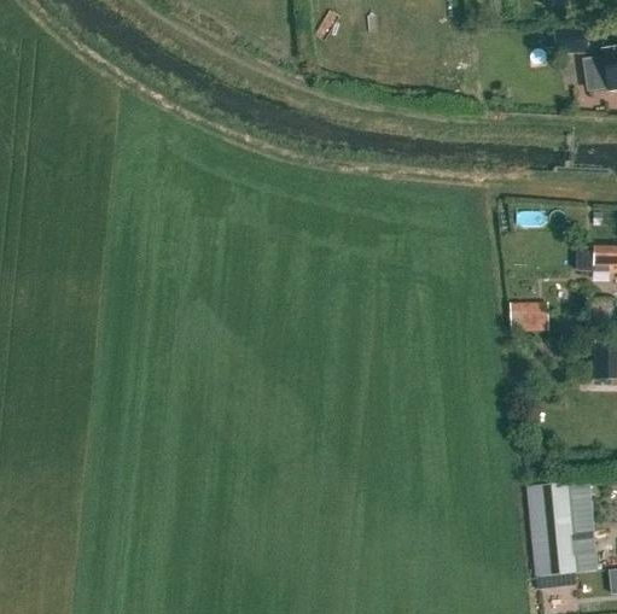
[(554,28),(556,52),(586,51),(585,27),(554,28)]
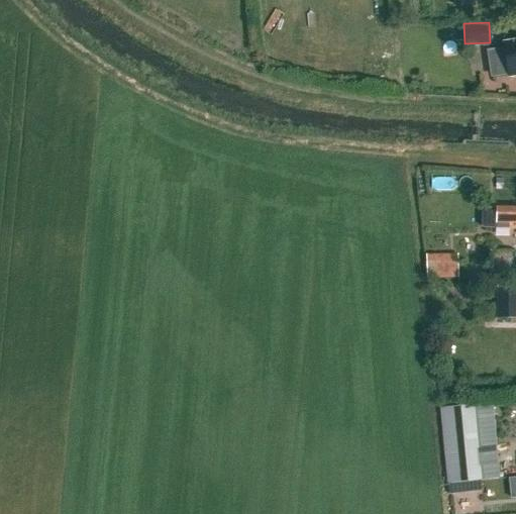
[(515,38),(505,40),(507,53),(510,76),(515,74),(515,38)]
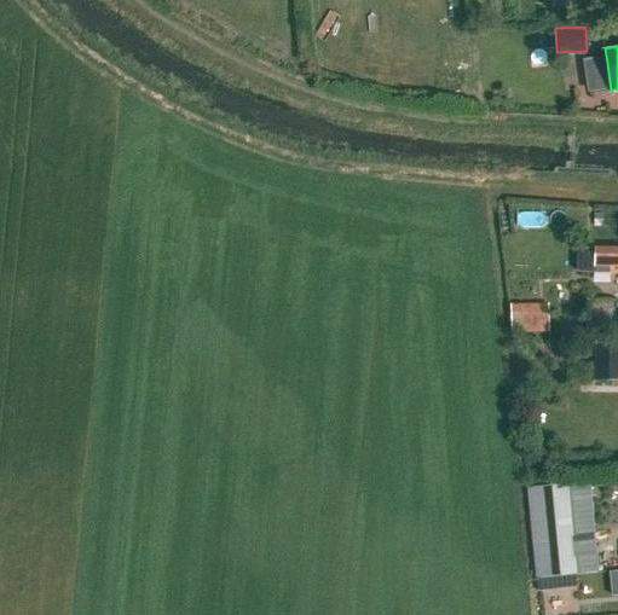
[(617,245),(596,245),(596,273),(617,273),(617,245)]
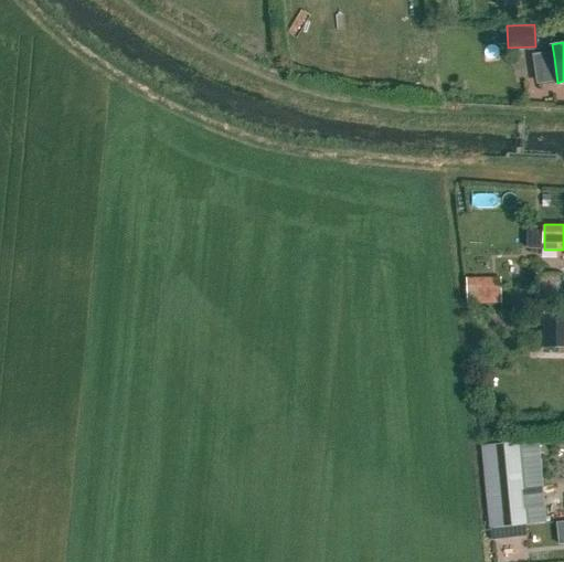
[(546,298),(563,297),(563,272),(547,272),(546,298)]
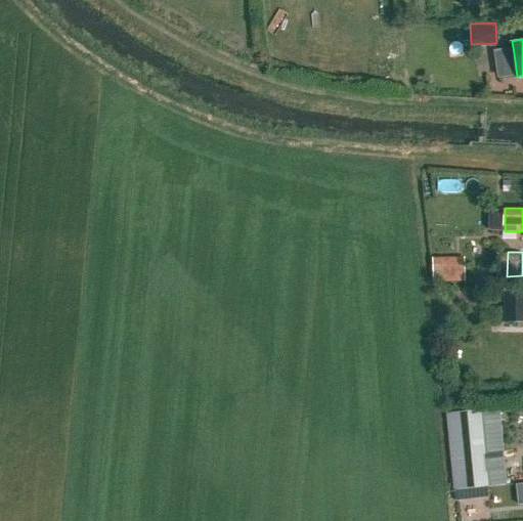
[(451,256),(432,256),(432,261),(433,280),(435,280),(466,279),(465,269),(465,256),(451,256)]
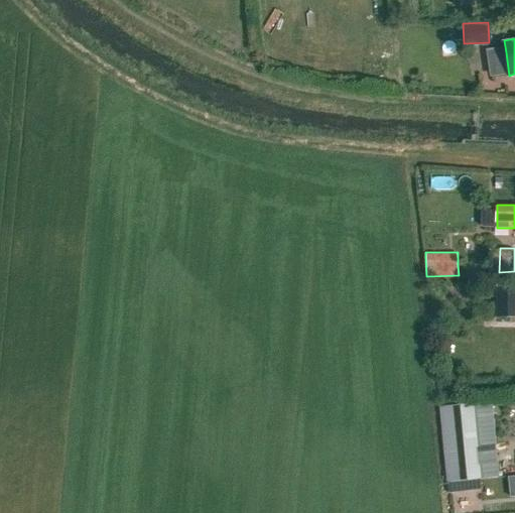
[(514,299),(505,300),(496,300),(496,315),(505,315),(514,314),(514,299)]
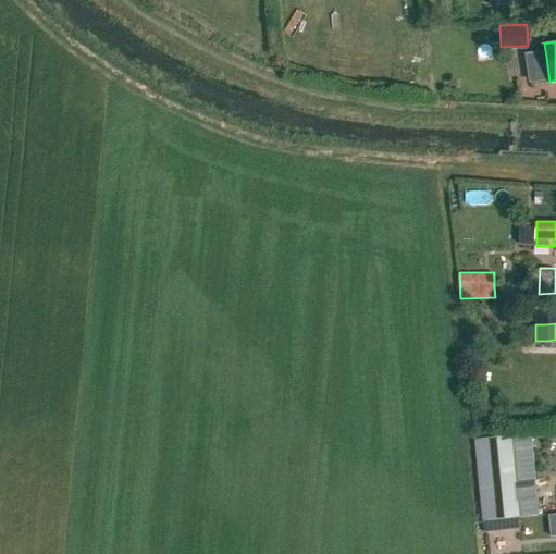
[(476,438),(474,439),(481,508),(482,516),(482,519),(540,514),(531,432),(476,438)]
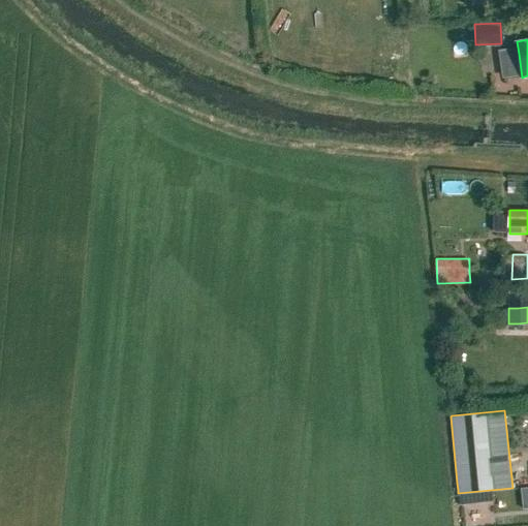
All buildings are outlined.
